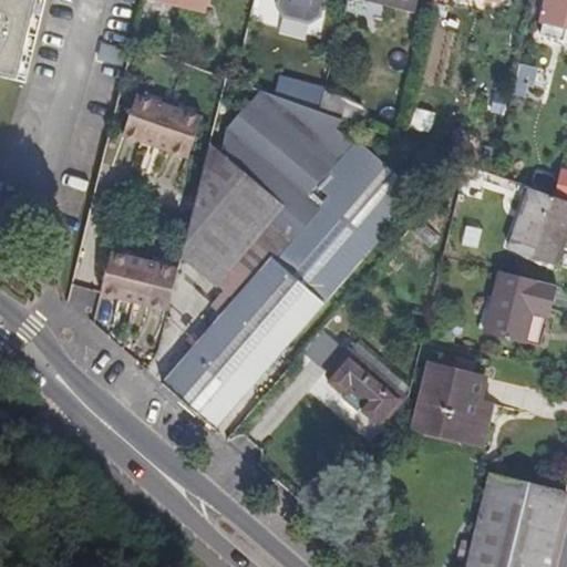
[(0,0),(0,79),(18,83),(38,0),(0,0)]
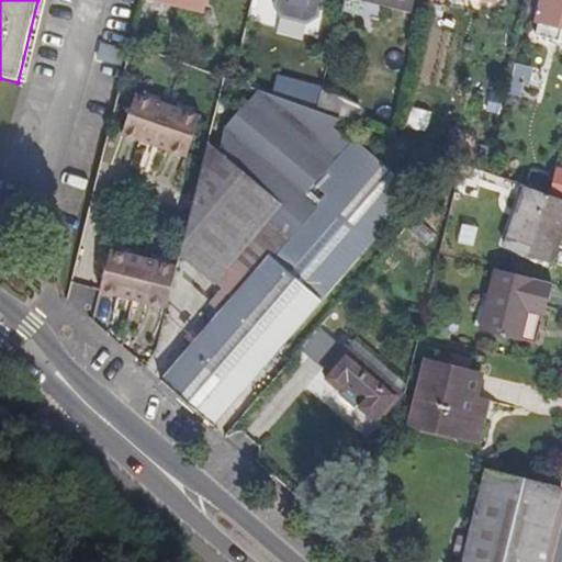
[(152,0),(202,13),(205,0),(152,0)]
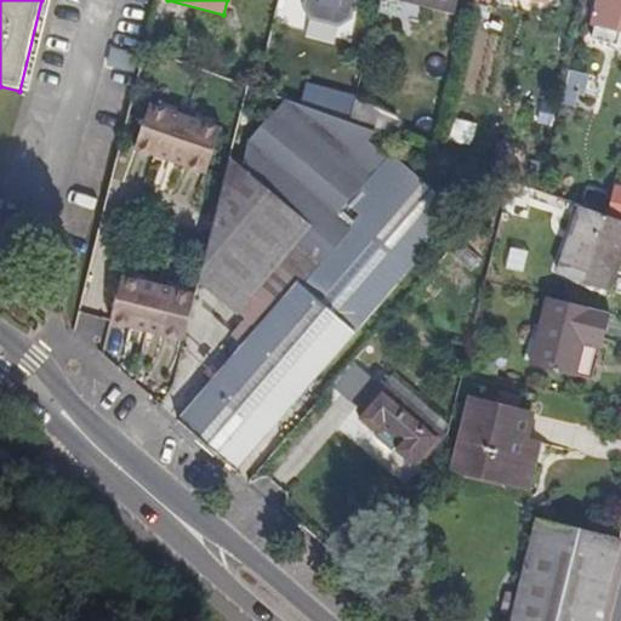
[(307,0),(307,7),(351,18),(354,0),(307,0)]
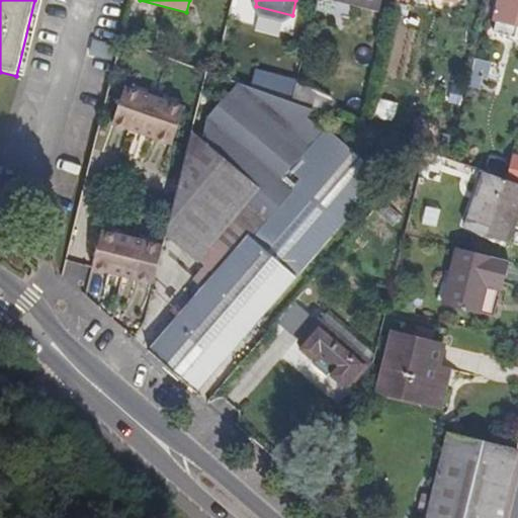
[(517,0),(498,0),(493,22),(496,24),(493,36),(516,44),(517,32),(517,0)]
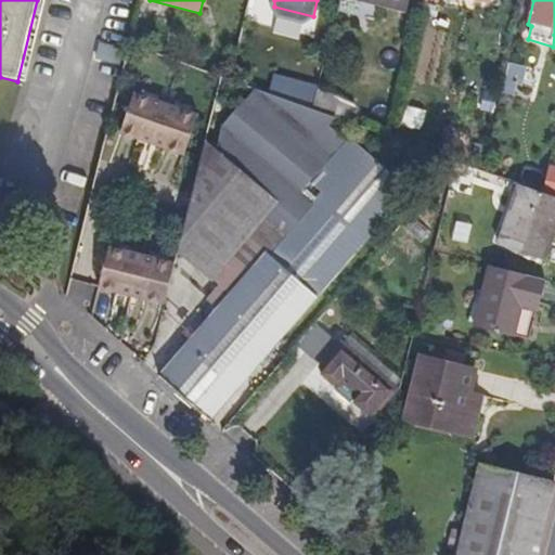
[(313,16),(274,7),(280,16),(304,23),(313,16)]
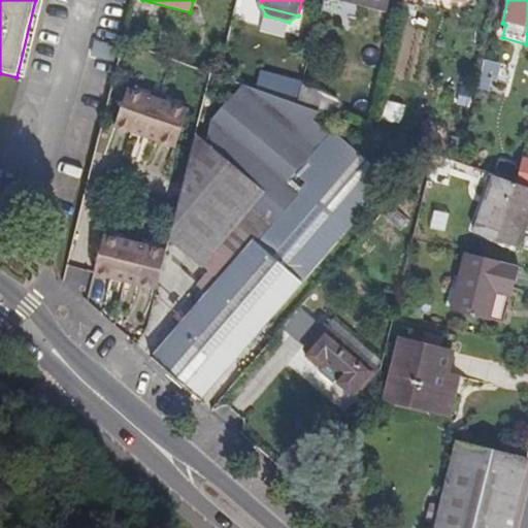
[(111,59),(113,44),(96,41),(93,56),(111,59)]
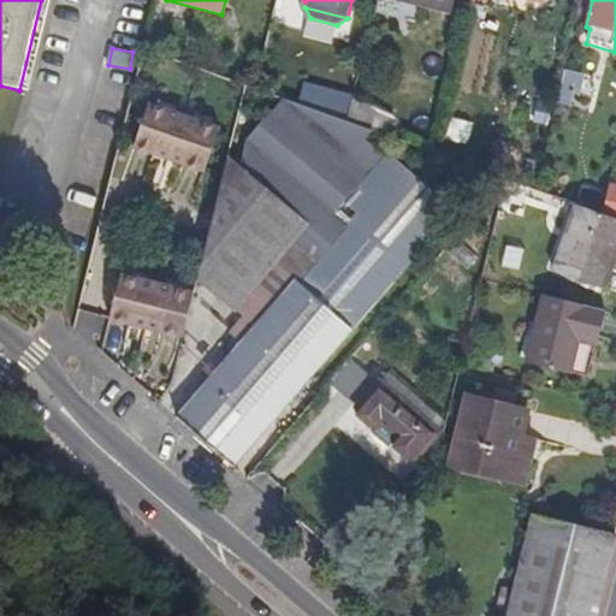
[(576,108),(587,76),(569,70),(560,102),(576,108)]
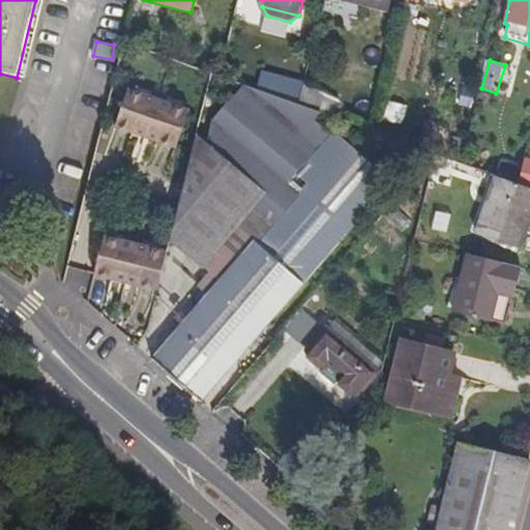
[(299,97),(304,81),(264,69),(259,87),(299,97)]
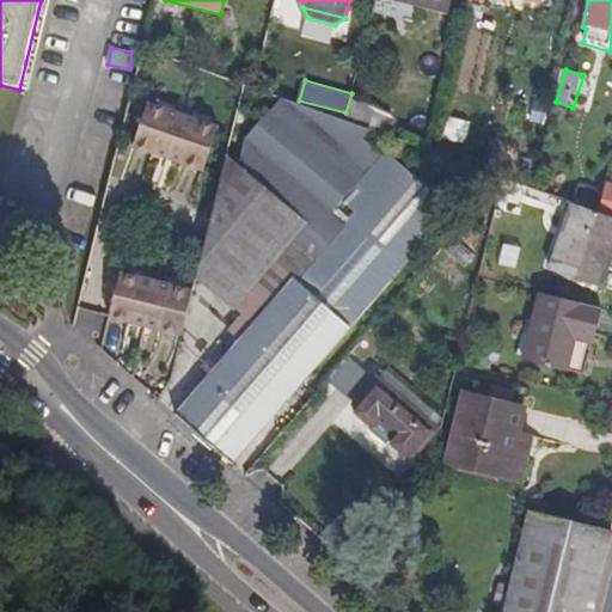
[(234,127),(145,101),(132,145),(222,170),(227,151),(234,127)]
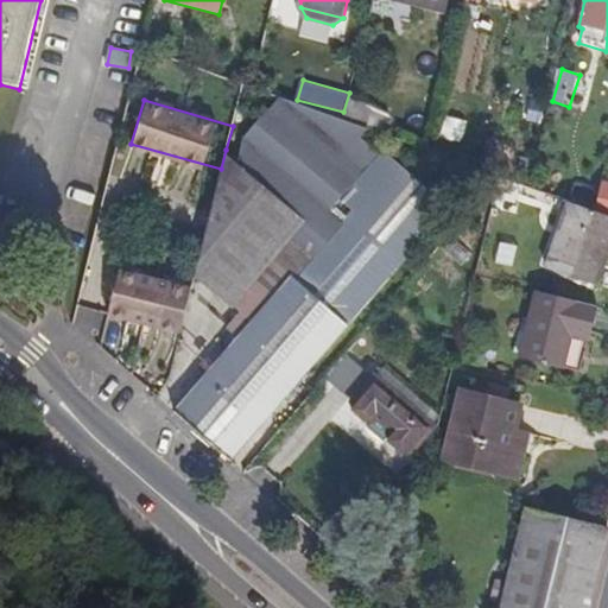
[(368,130),(285,100),(251,135),(244,164),(295,211),(368,130)]
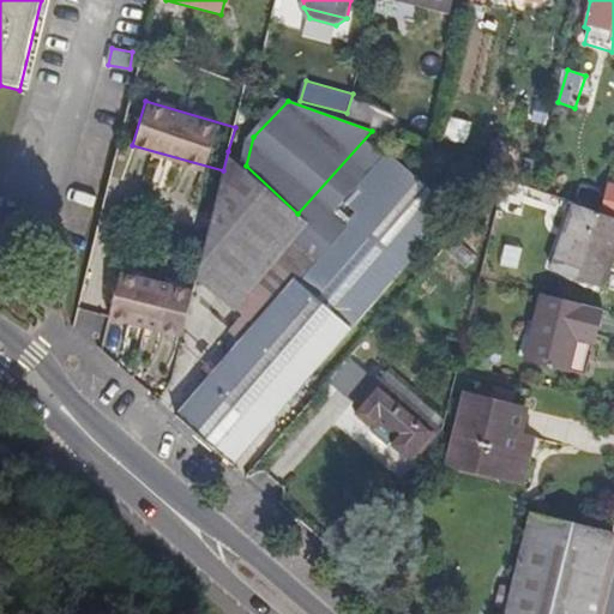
[(232,351),(176,414),(233,463),(488,173),(416,146),(332,242),(298,214),(258,258),(268,268),(234,304),(244,312),(224,332),(229,337),(224,343),(232,351)]
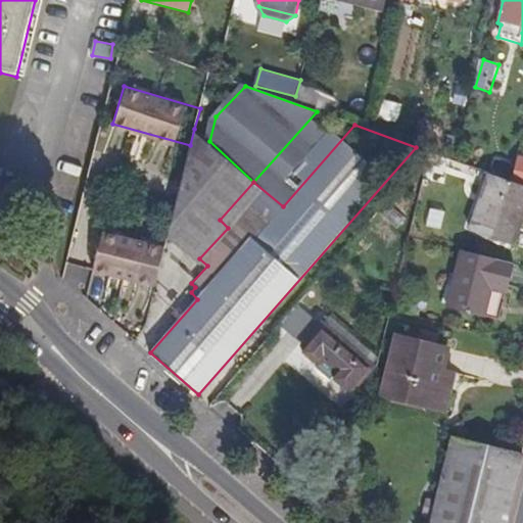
[(209,141),(194,129),(190,145),(165,229),(199,258),(228,228),(220,220),(253,182),(209,141)]
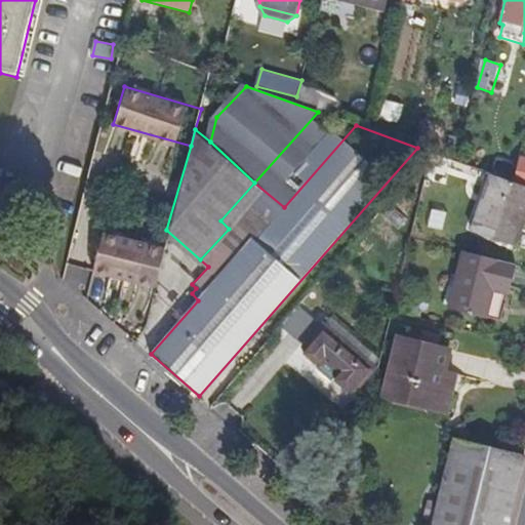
[(524,187),(524,160),(520,158),(514,183),(524,187)]
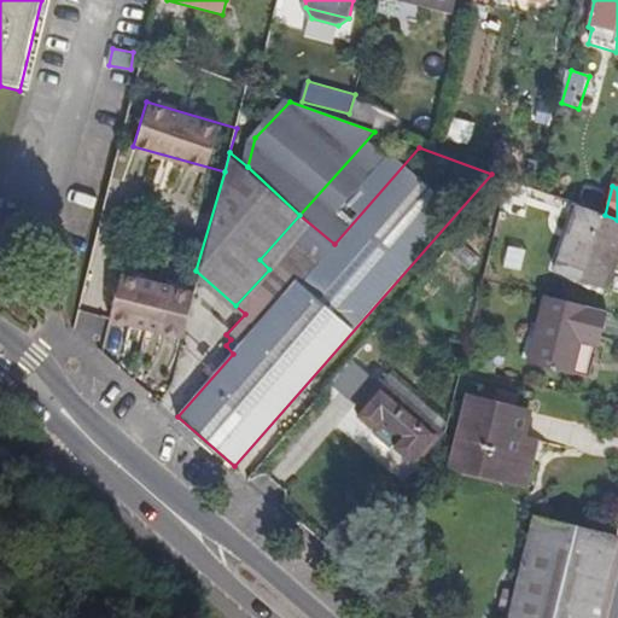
[(617,220),(605,215),(579,205),(555,272),(604,290),(617,250),(617,220)]
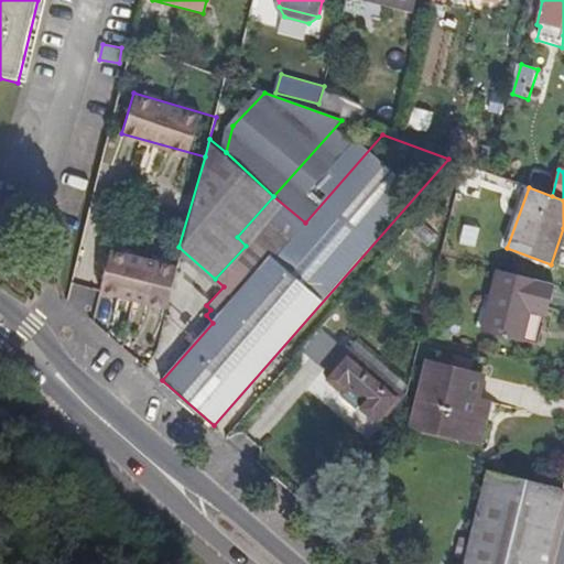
[(112,255),(102,292),(167,312),(179,273),(112,255)]
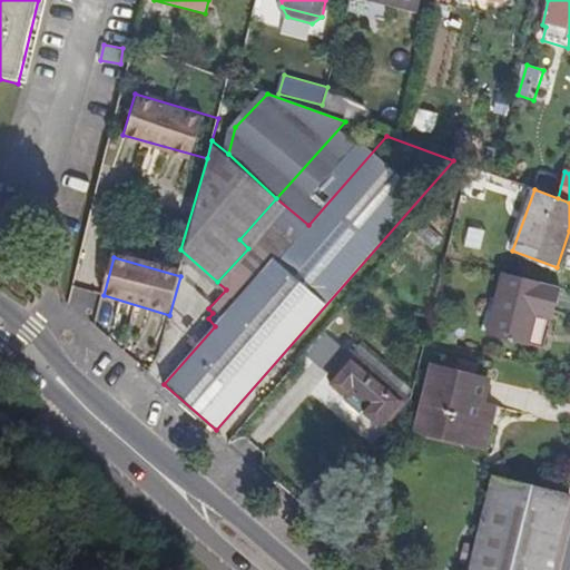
[(553,322),(560,292),(503,277),(488,341),(522,349),(530,316),(553,322)]
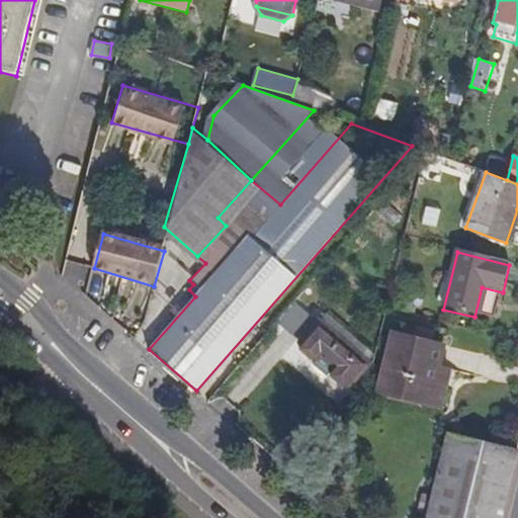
[(349,383),(369,359),(323,318),(300,341),(349,383)]
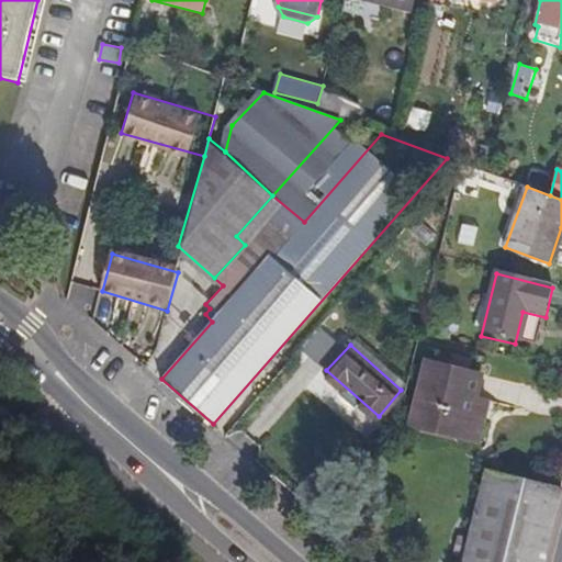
[(475,402),(480,380),(424,366),(409,429),(461,442),(471,401),(475,402)]
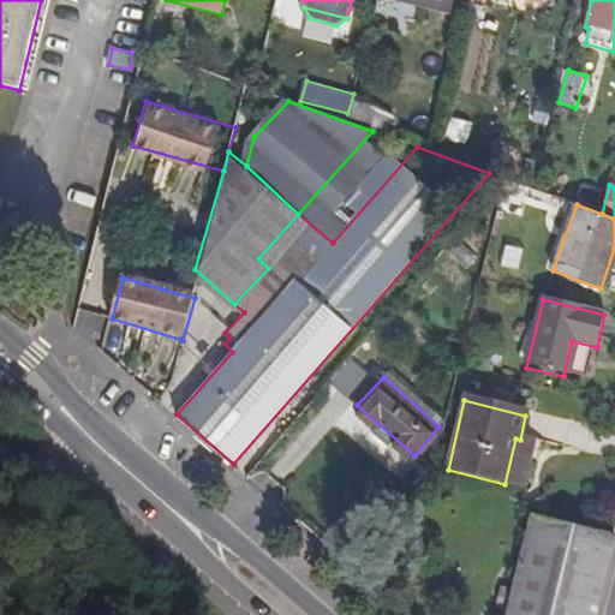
[(595,614),(613,541),(531,521),(507,614),(595,614)]
